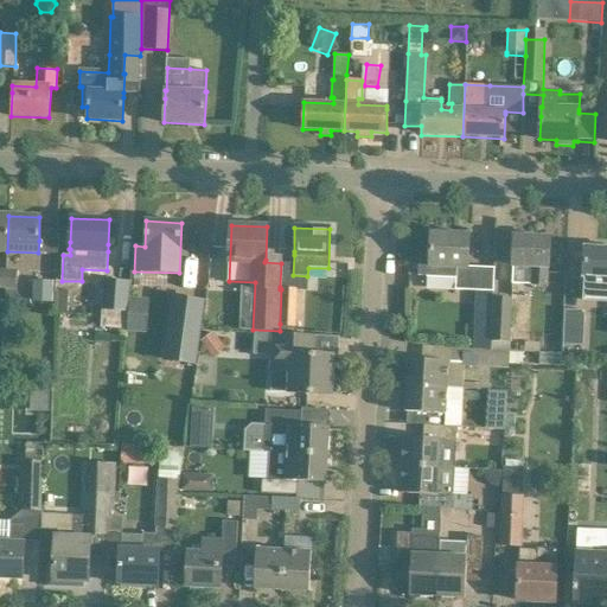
[(492,313),(493,299),(494,268),(467,267),(468,235),(432,234),(432,255),(420,255),(419,276),(455,278),(455,291),(477,292),(477,312),(492,313)]
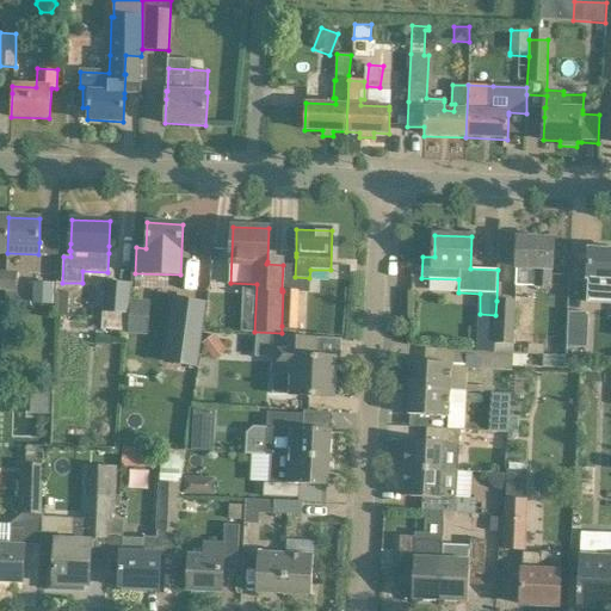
[(517,269),(516,285),(534,287),(534,288),(549,289),(550,270),(553,270),(553,266),(554,240),(517,239),(517,264),(516,269),(517,269)]
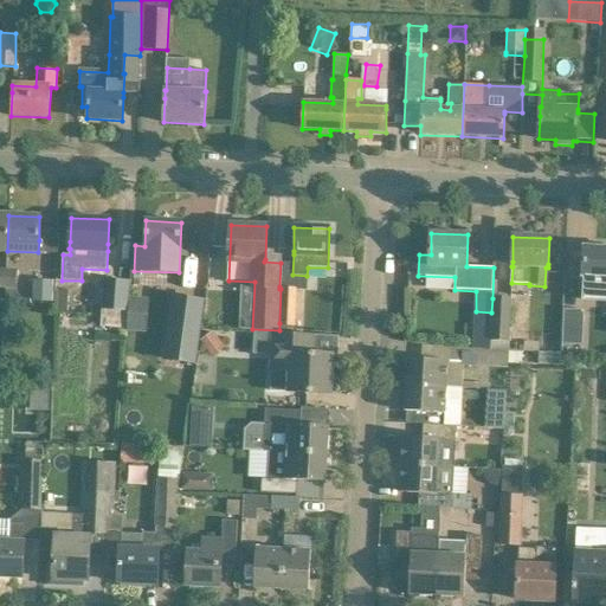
[(582,271),(582,277),(585,277),(584,296),(584,301),(605,301),(605,247),(601,247),(601,244),(588,244),(588,247),(584,246),(582,271)]
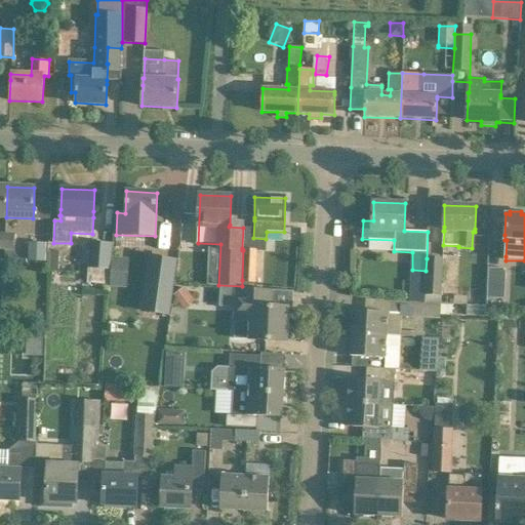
[(15,234),(5,233),(4,250),(14,251),(15,234)]
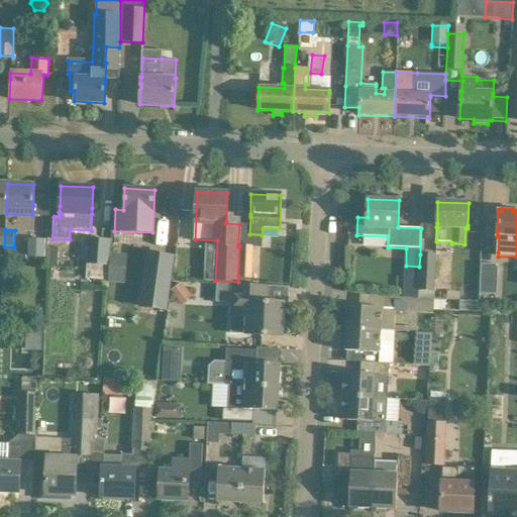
[(33,238),(33,255),(44,256),(45,238),(33,238)]
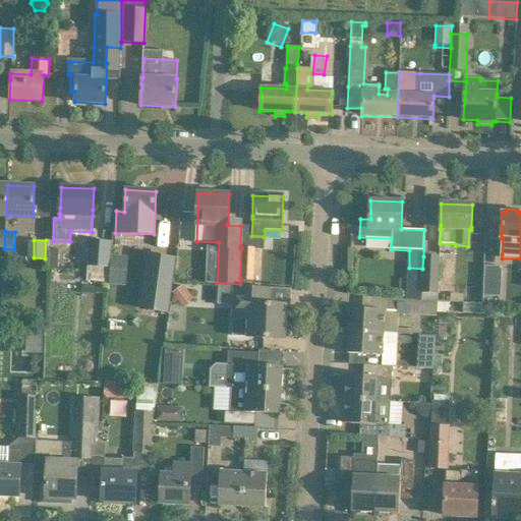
[(89,241),(87,267),(88,267),(87,282),(108,283),(109,268),(110,268),(112,242),(89,241)]
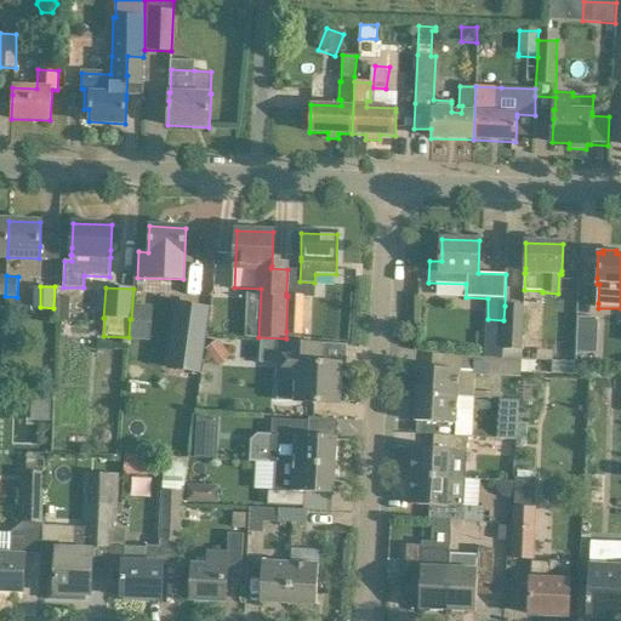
[(288,296),(286,331),(303,332),(305,296),(288,296)]
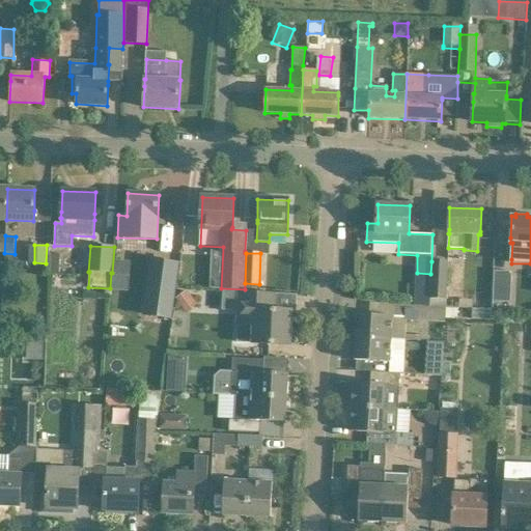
[(50,275),(59,276),(59,267),(60,254),(51,254),(50,275)]
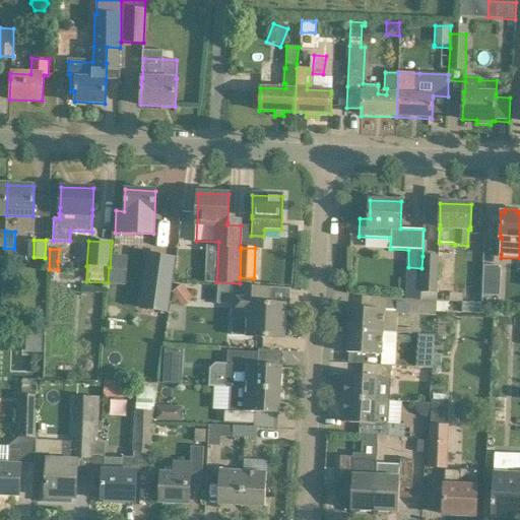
[(142,308),(167,311),(174,257),(149,253),(142,308)]
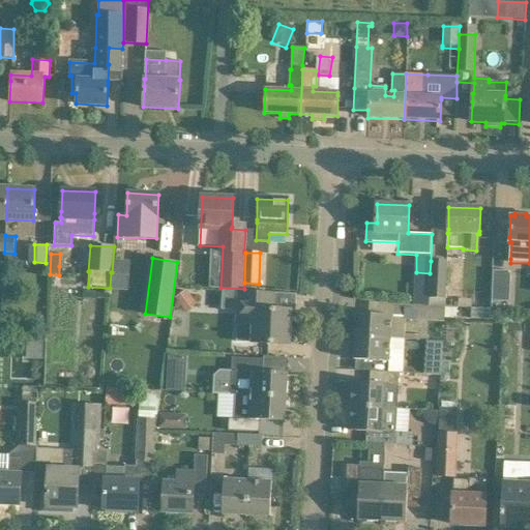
[(430,281),(429,305),(444,306),(446,261),(431,261),(430,273),(430,281)]
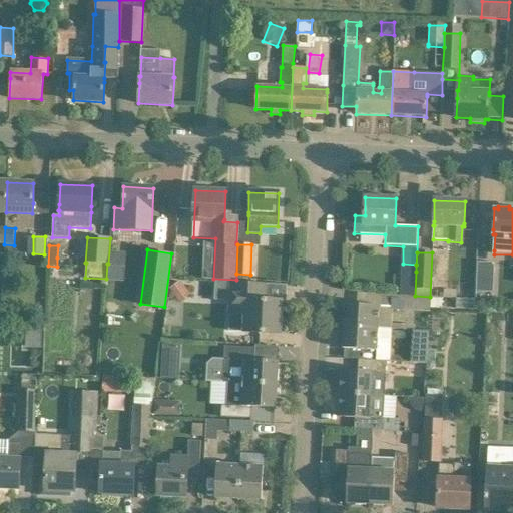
[(477,262),(475,292),(492,293),(494,264),(477,262)]
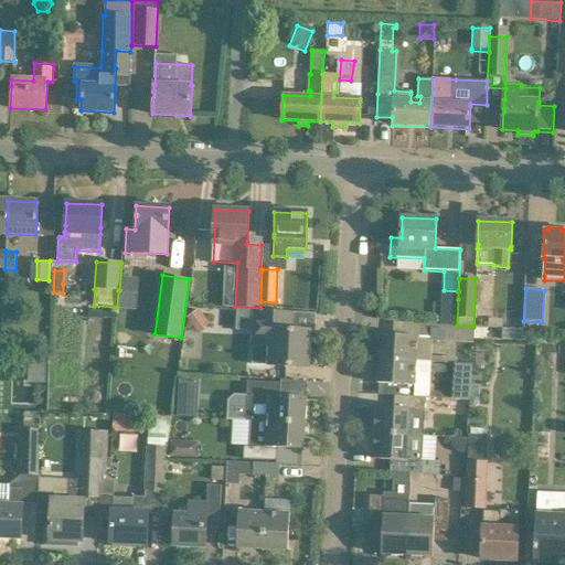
[(210,324),(199,309),(187,318),(198,333),(210,324)]
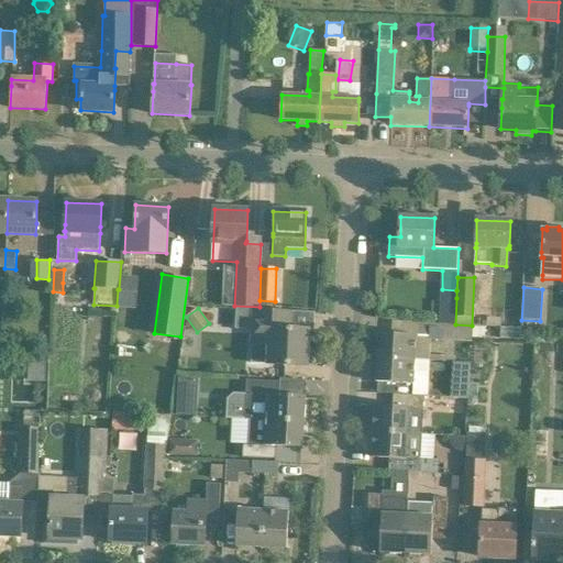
[(251,364),(268,364),(307,366),(309,330),(289,329),(290,311),(268,310),(254,309),(251,364)]
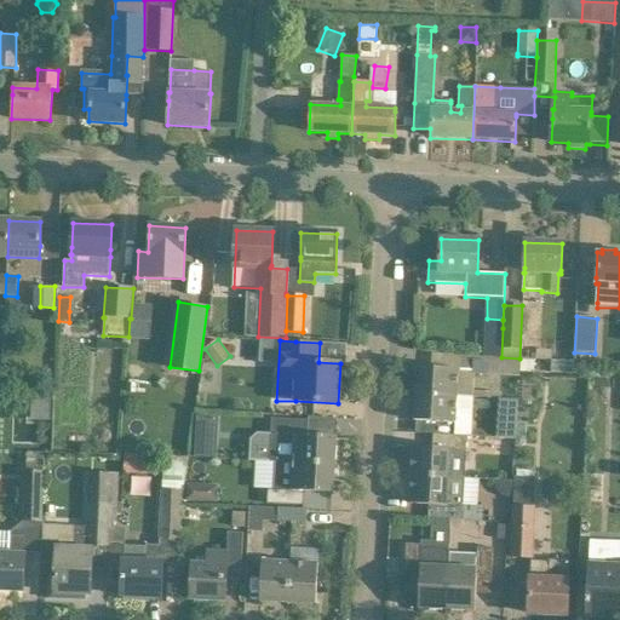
[(537,351),(537,361),(551,362),(551,352),(537,351)]
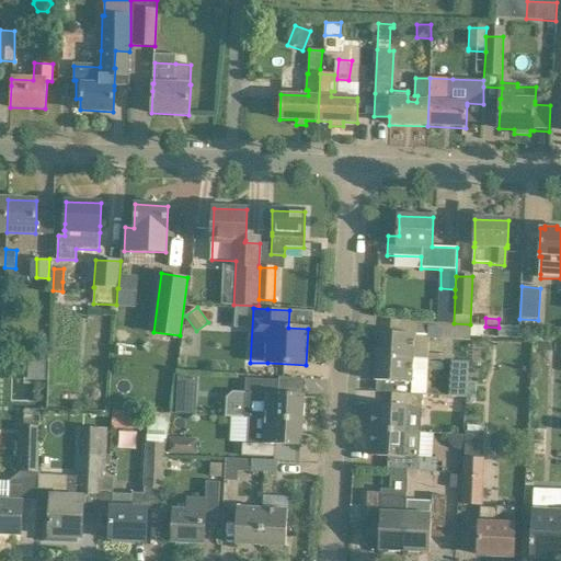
[(470,324),(454,323),(442,323),(442,328),(427,327),(426,340),(441,340),(441,336),(470,338),(470,324)]
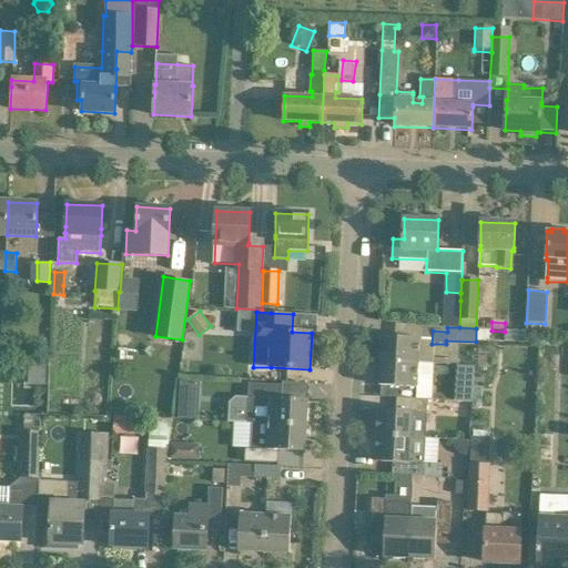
[(383,336),(381,362),(419,364),(421,340),(405,337),(383,336)]
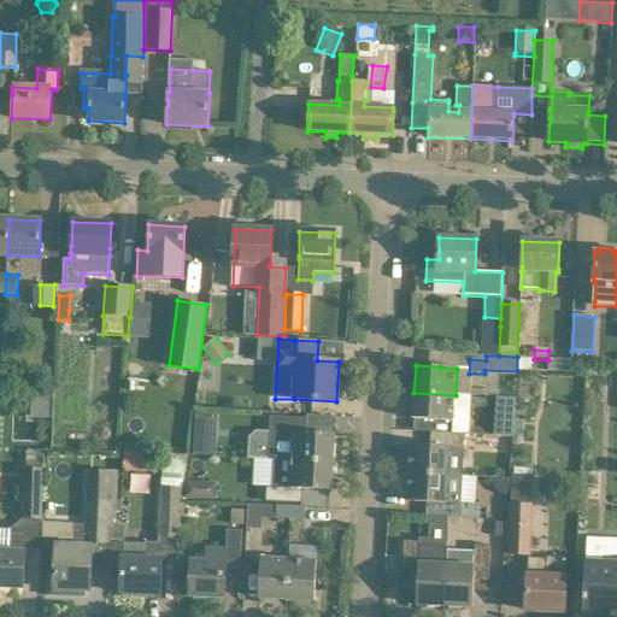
[(6,372),(6,383),(18,383),(18,372),(6,372)]
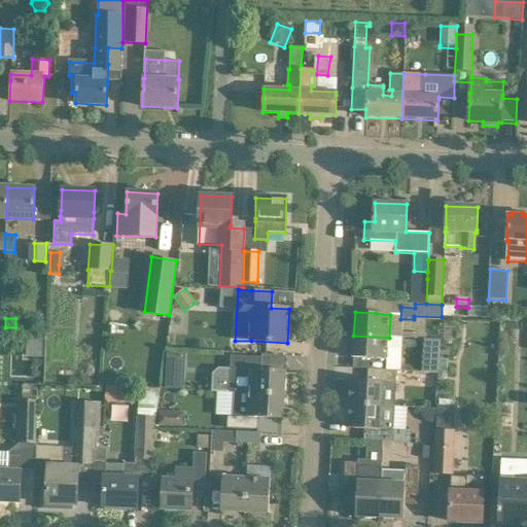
[(353,336),(352,358),(369,359),(369,370),(396,371),(397,372),(398,372),(400,338),(389,338),(353,336)]
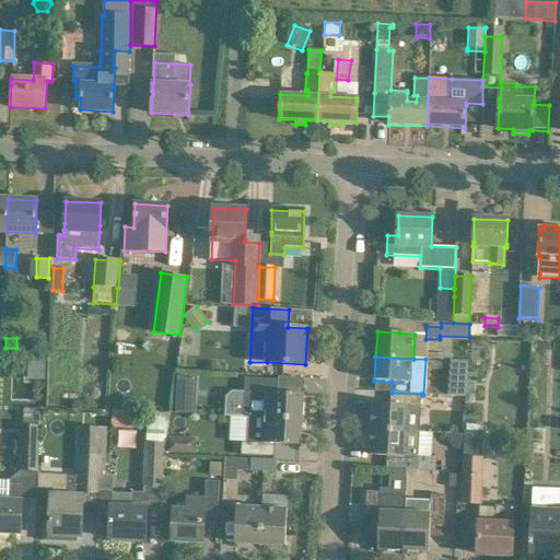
[(447,396),(466,397),(468,361),(450,360),(447,396)]
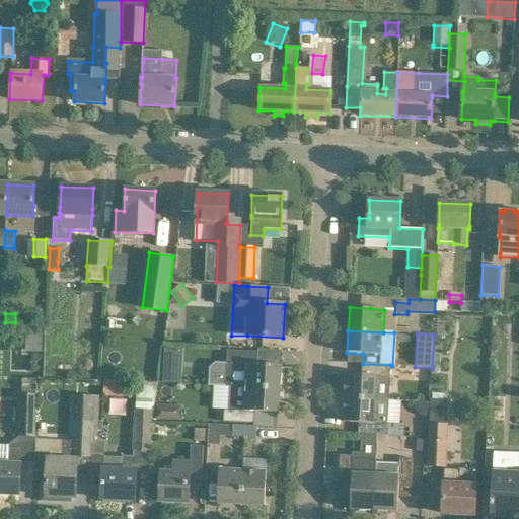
[(164,349),(163,382),(180,383),(182,350),(164,349)]
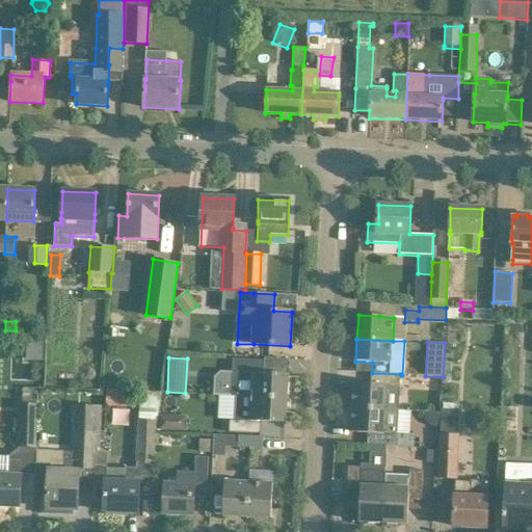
[(231,396),(236,397),(253,397),(287,399),(289,375),(264,373),(265,361),(233,360),(231,396)]
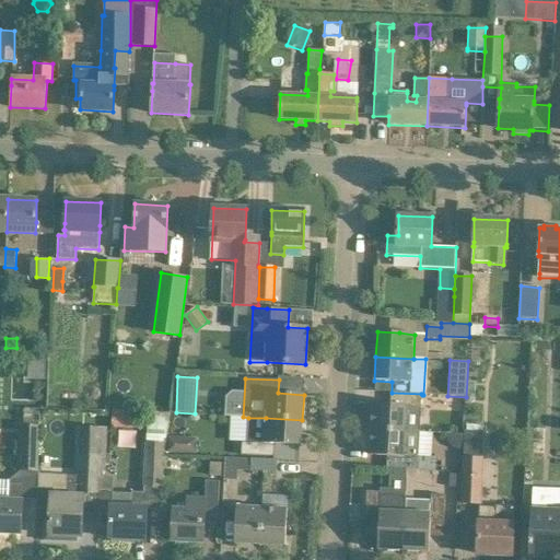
[(373,404),(371,430),(420,433),(421,408),(420,408),(421,394),(392,393),(391,405),(373,404)]
